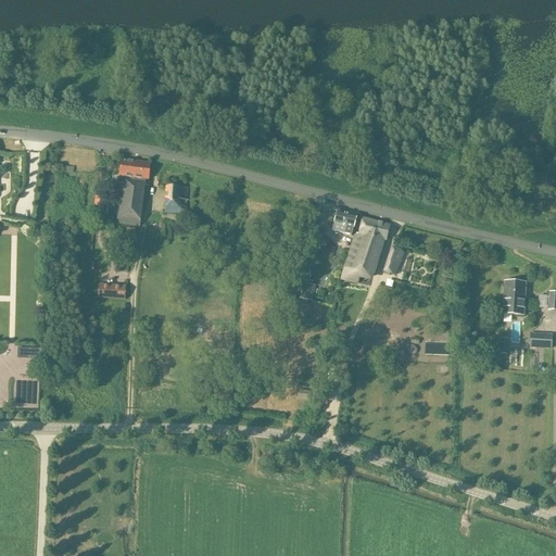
[(121,169),(117,191),(127,192),(128,184),(131,185),(134,166),(137,166),(138,162),(122,160),(121,169)]
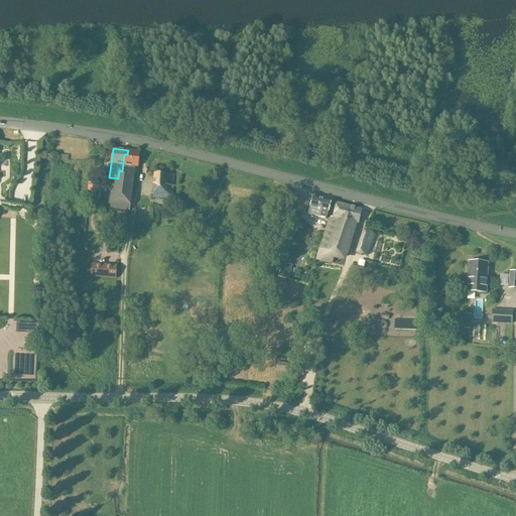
[(140,152),(128,150),(127,154),(124,154),(122,171),(119,170),(118,178),(109,177),(105,207),(129,210),(134,167),(138,167),(140,152)]
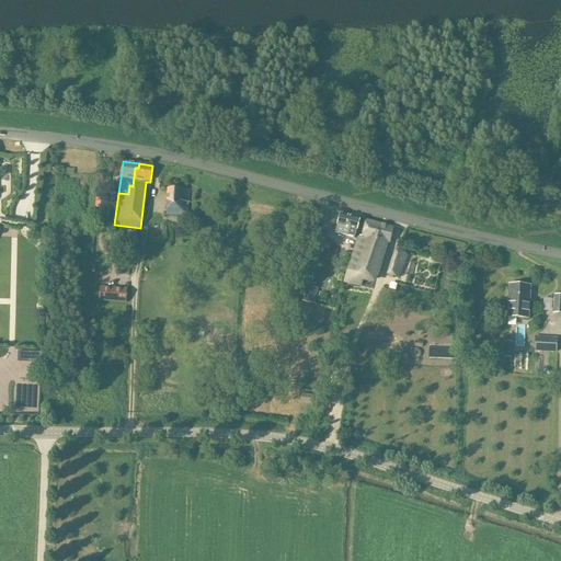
[(168,215),(186,217),(187,190),(169,189),(168,215)]
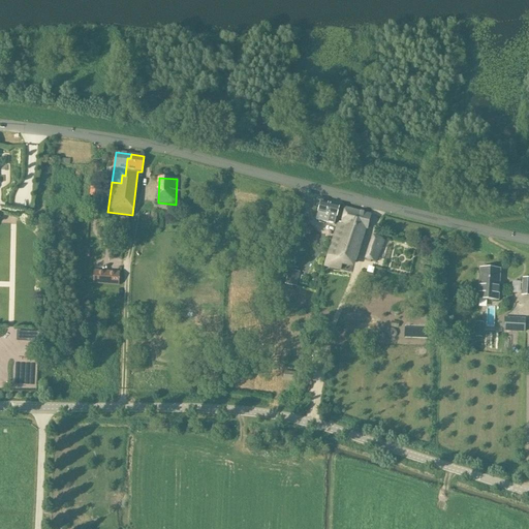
[(318,212),(317,219),(335,223),(337,217),(339,206),(321,201),(318,212)]
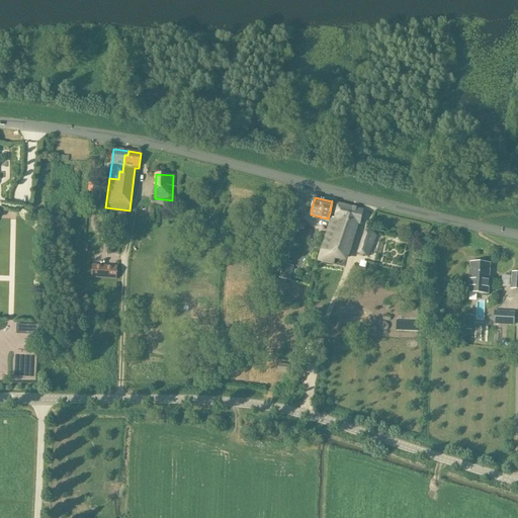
[(322,250),(320,256),(346,263),(348,256),(358,225),(359,225),(363,210),(339,203),(335,219),(332,218),(322,250)]
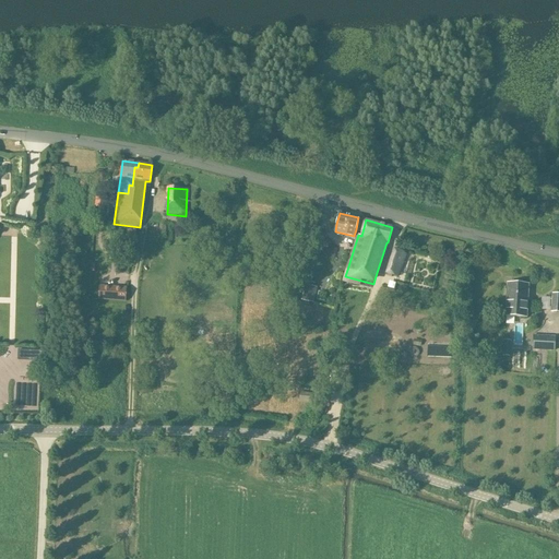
[(385,275),(397,278),(406,253),(393,249),(385,275)]
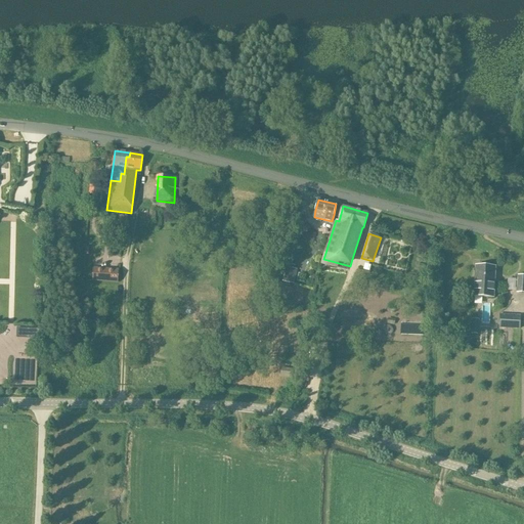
[(94,266),(93,280),(119,282),(119,268),(94,266)]
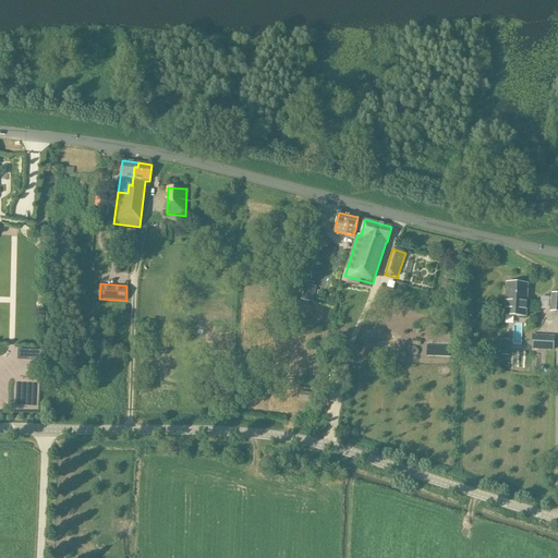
[(528,284),(506,283),(505,316),(525,317),(528,284)]
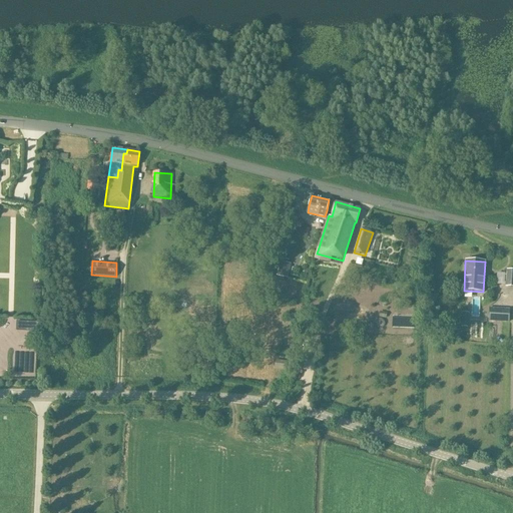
[(289,274),(291,264),(279,262),(277,277),(288,279),(289,274)]
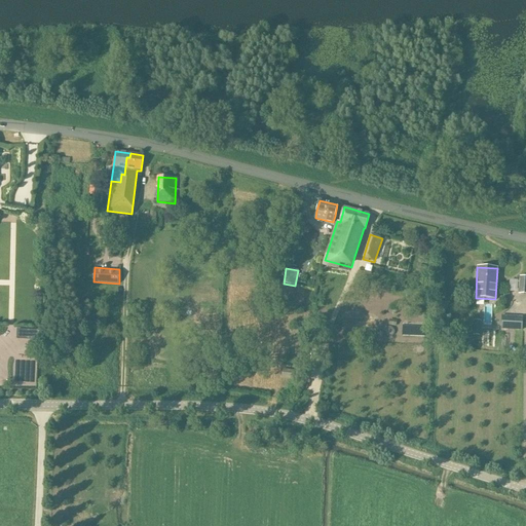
[(517,292),(517,280),(509,279),(509,291),(517,292)]
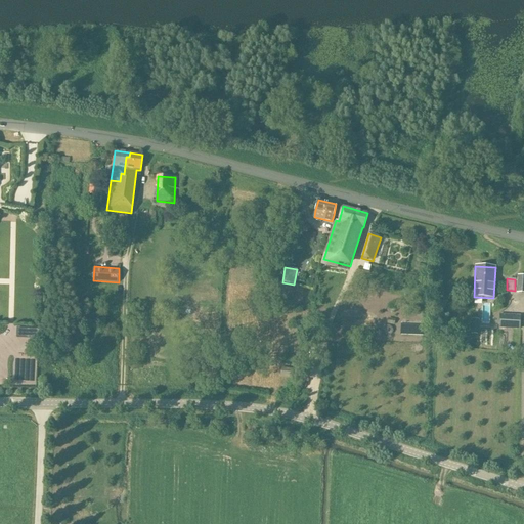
[(519,330),(520,315),(499,314),(498,328),(519,330)]
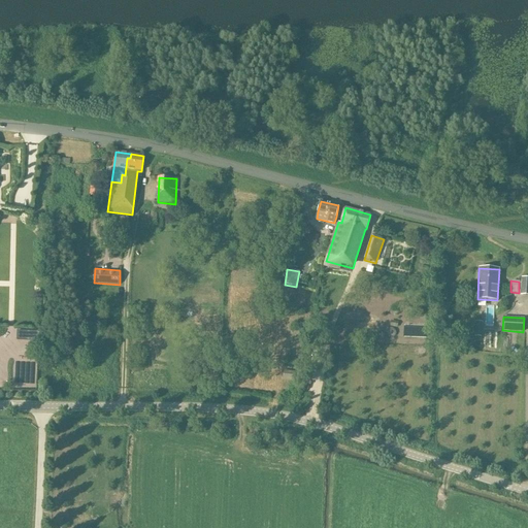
[(23,339),(32,339),(32,330),(23,331),(23,339)]
